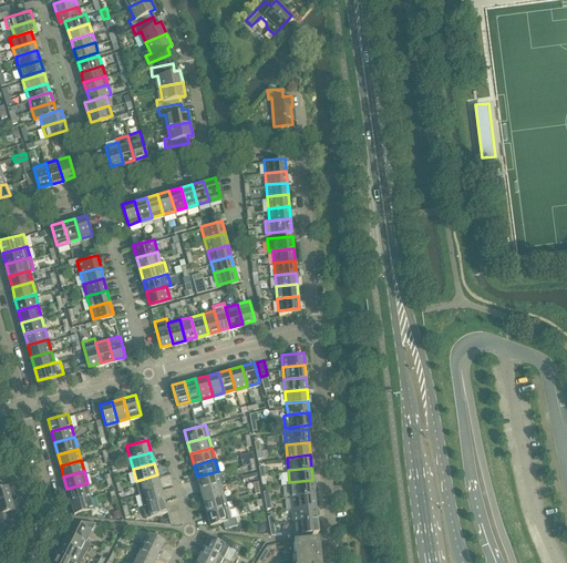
[(197,477),(199,488),(222,482),(218,471),(197,477)]
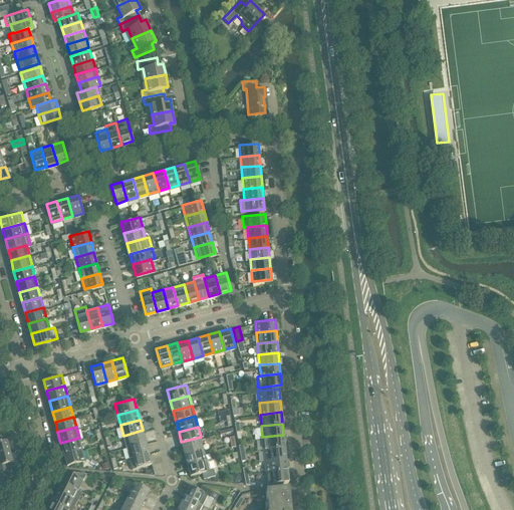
[(123,436),(125,446),(146,441),(143,430),(123,436)]
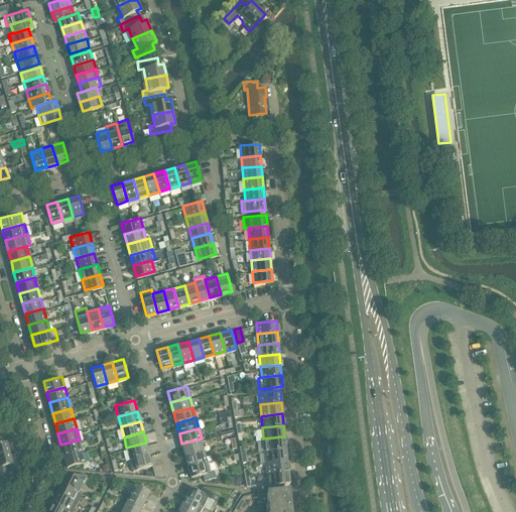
[(0,454),(9,452),(6,440),(2,441),(0,434),(0,454)]
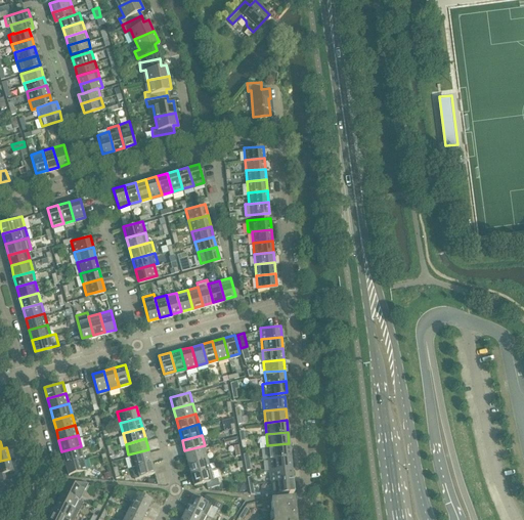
[(267,445),(268,458),(291,455),(289,443),(267,445)]
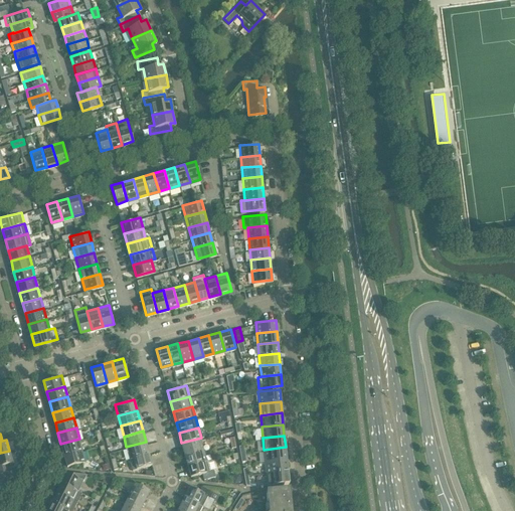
[(181,443),(184,454),(204,449),(201,438),(181,443)]
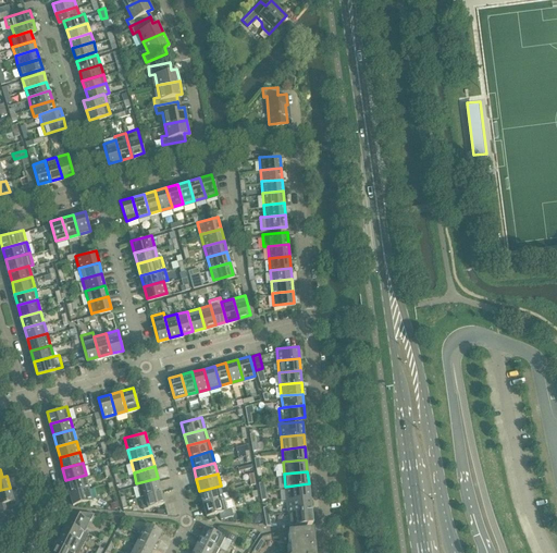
[(65,480),(69,491),(88,486),(86,475),(65,480)]
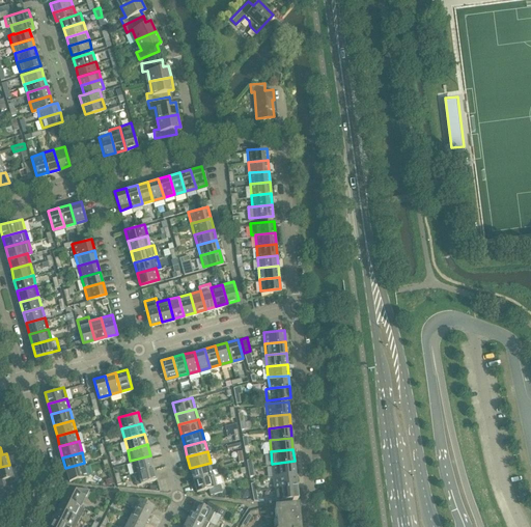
[(130,461),(133,471),(154,466),(150,455),(130,461)]
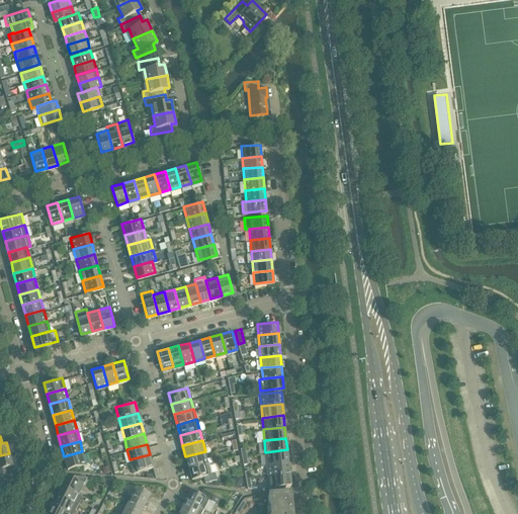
[(265,452),(266,463),(288,461),(287,449),(265,452)]
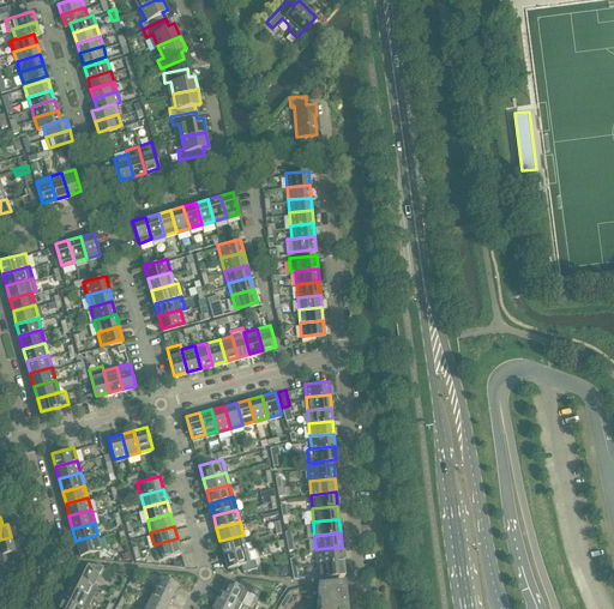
[(97,535),(76,541),(79,554),(101,548),(97,535)]
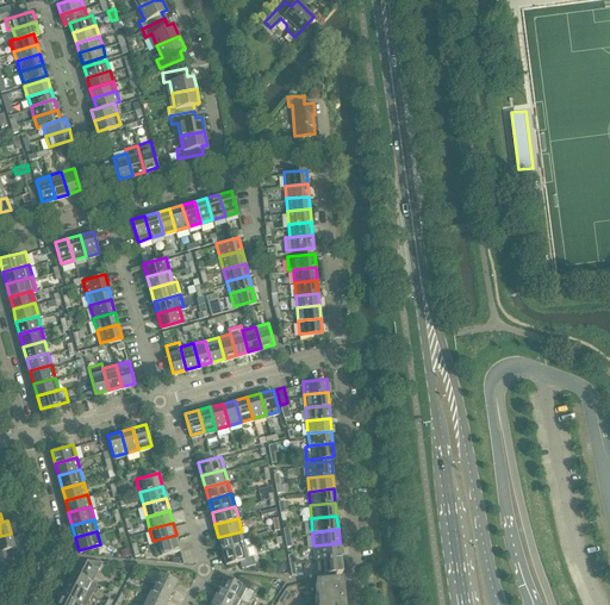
[(218,537),(222,549),(244,543),(242,531),(218,537)]
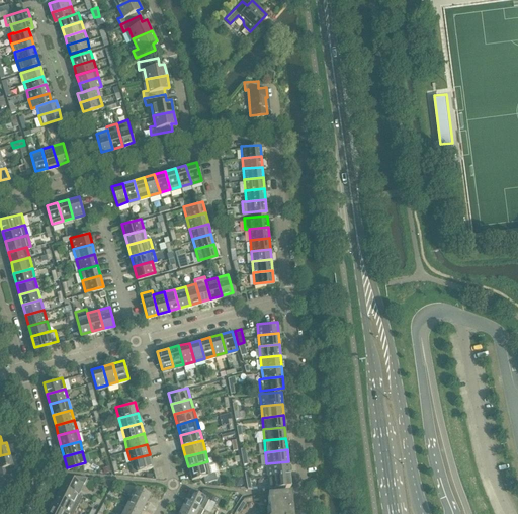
[(9,453),(0,455),(0,474),(9,472),(8,465),(12,463),(9,453)]
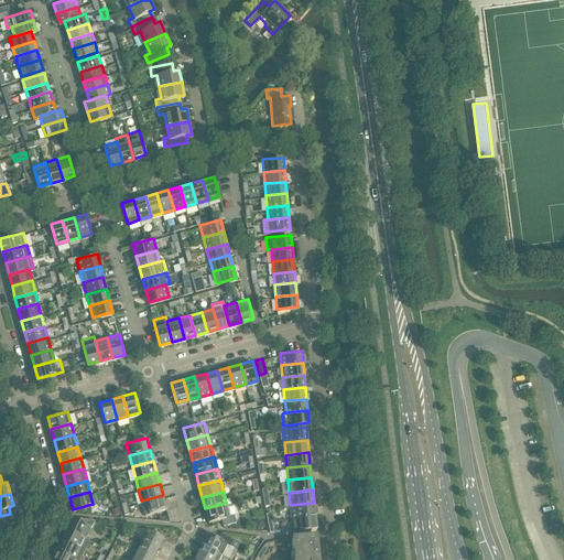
[(163,495),(141,501),(144,513),(166,507),(163,495)]
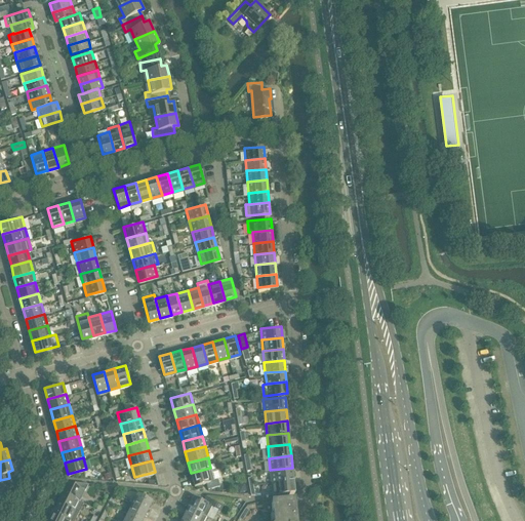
[(210,468),(191,473),(194,484),(206,481),(207,487),(219,484),(217,478),(213,479),(210,468)]
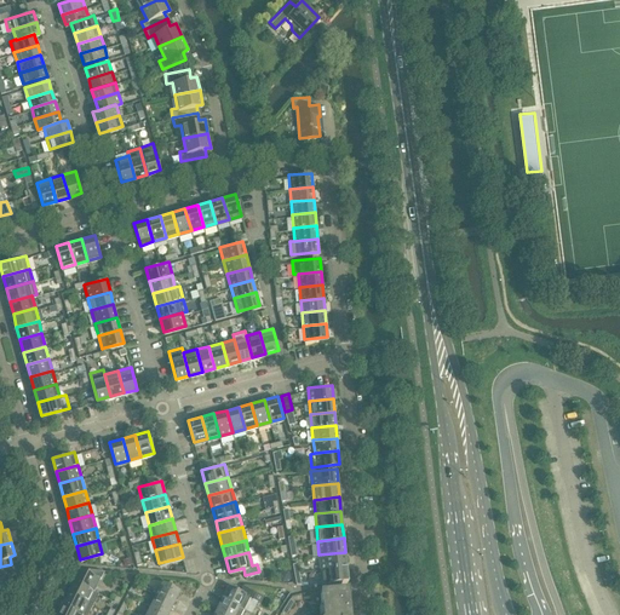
[(319,555),(320,568),(346,565),(345,552),(319,555)]
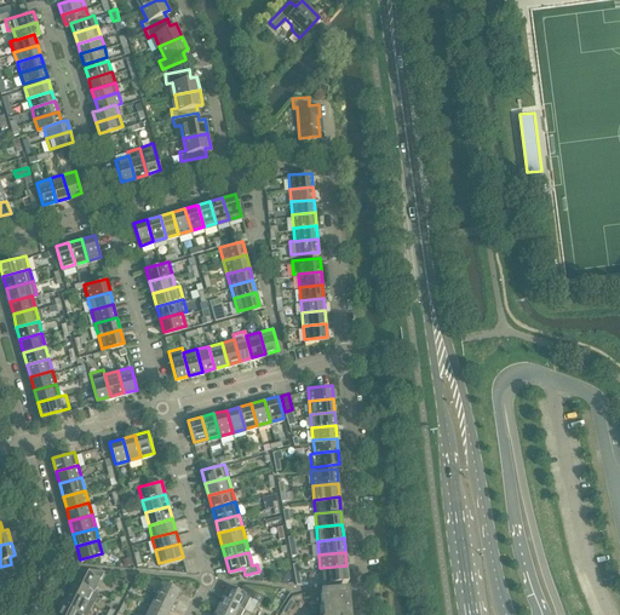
[(80,567),(74,579),(93,588),(104,569),(101,568),(82,565),(81,568),(80,567)]
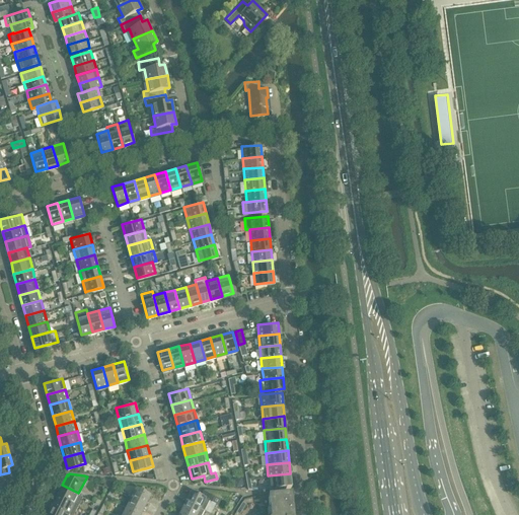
[(290,473),(268,475),(269,488),(291,486),(290,473)]
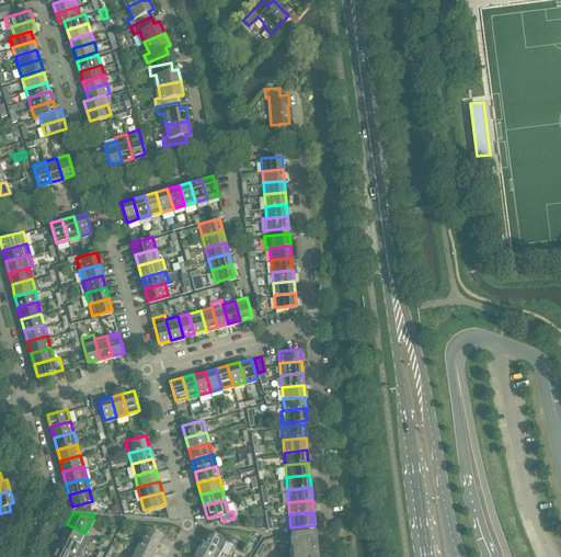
[(67,524),(61,535),(83,546),(89,535),(84,533),(67,524)]
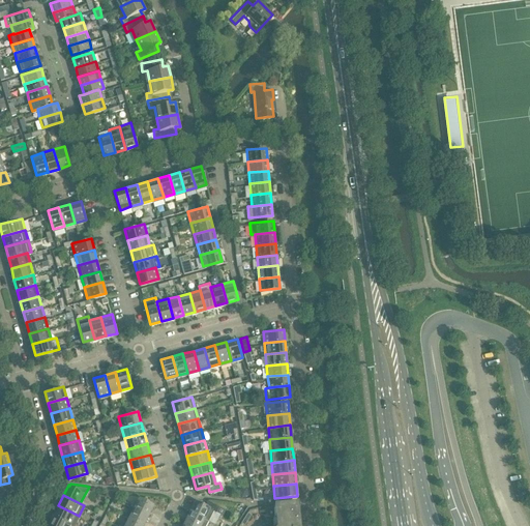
[(113,496),(111,501),(120,506),(122,501),(117,498),(113,496)]
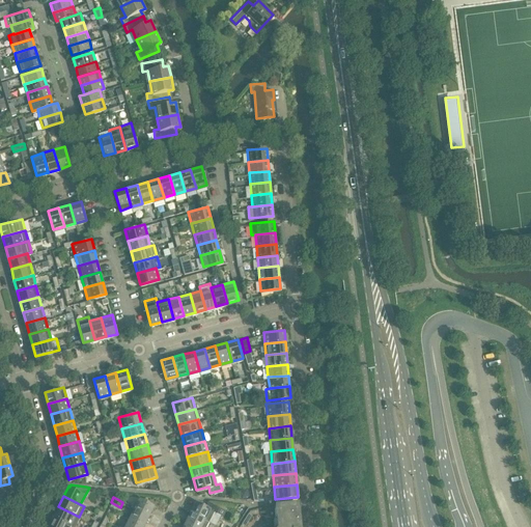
[(139,497),(134,507),(148,515),(154,504),(139,497)]
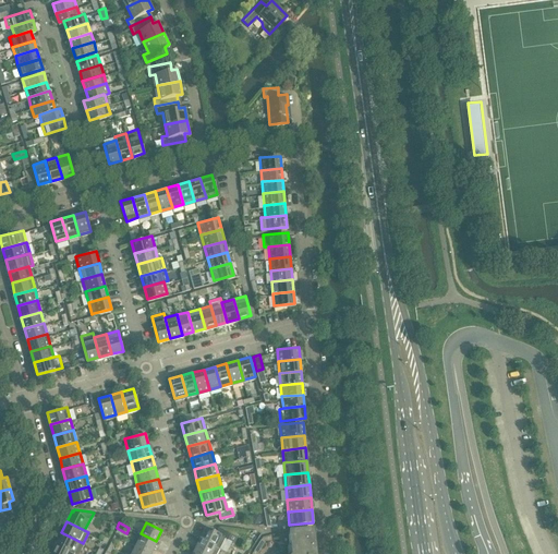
[(205,526),(199,537),(219,546),(226,550),(232,539),(227,537),(230,531),(218,526),(216,531),(207,527),(205,526)]
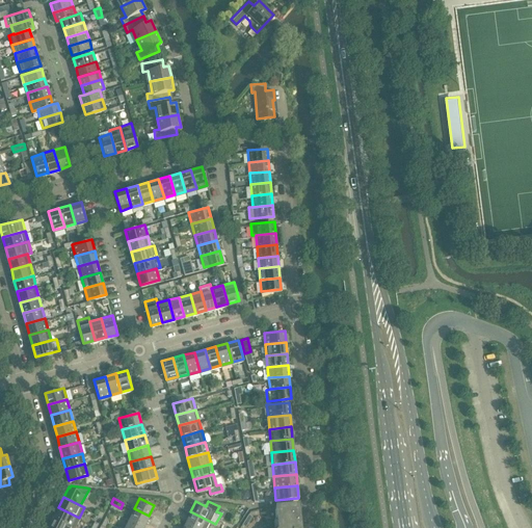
[(274,505),(276,527),(300,527),(298,503),(274,505)]
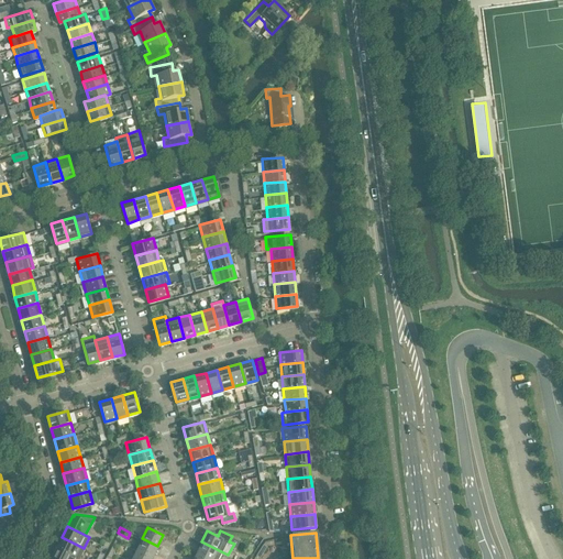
[(132,547),(136,549),(152,557),(157,546),(142,538),(138,536),(132,547)]
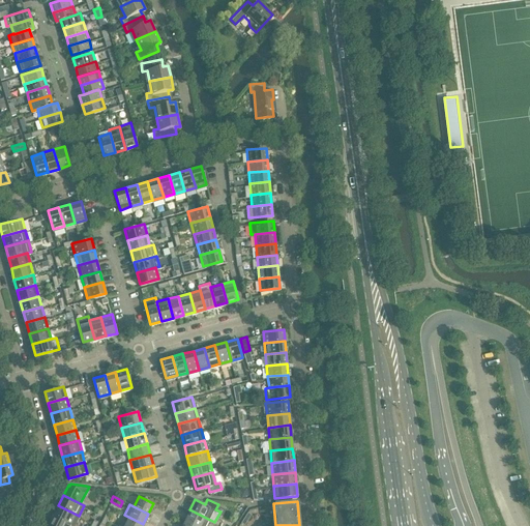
[(58,505),(53,515),(74,525),(79,516),(58,505)]
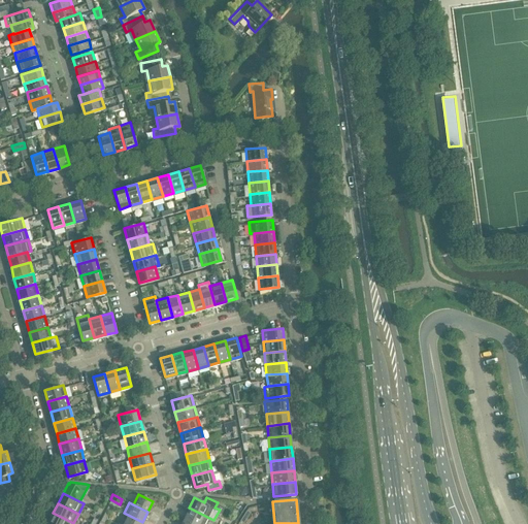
[(189,508),(184,518),(196,523),(203,523),(207,517),(189,508)]
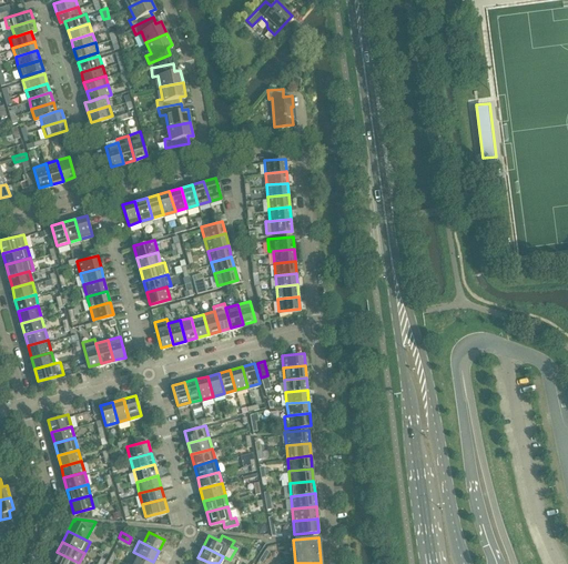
[(80,563),(79,563),(57,552),(51,563),(53,563),(80,563)]
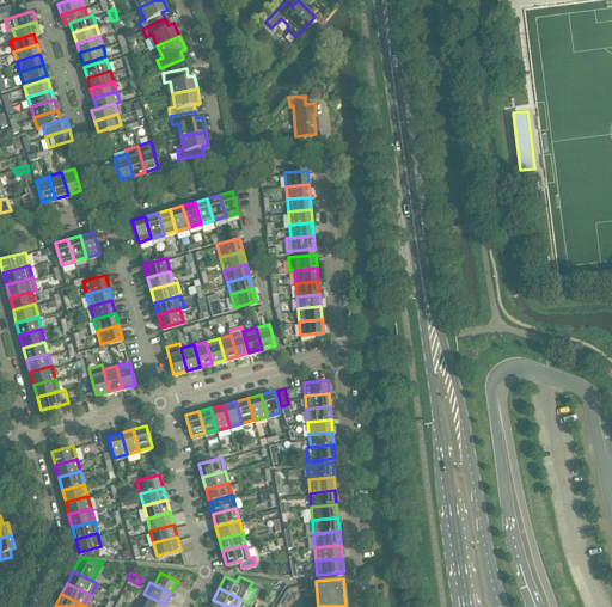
[(118,596),(112,606),(118,606),(123,599),(118,596)]
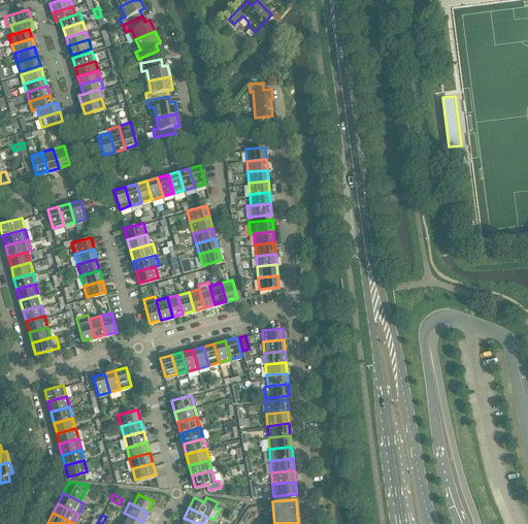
[(128,515),(123,523),(141,523),(142,522),(128,515)]
